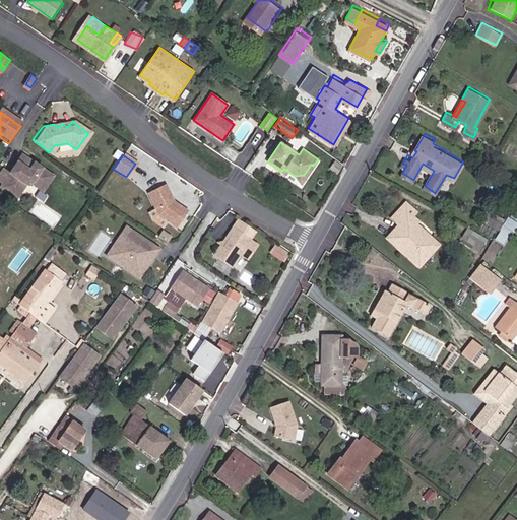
[(51,179),(20,158),(11,171),(13,172),(11,176),(9,175),(8,176),(1,186),(0,188),(0,192),(14,202),(24,188),(30,188),(41,195),(51,179)]
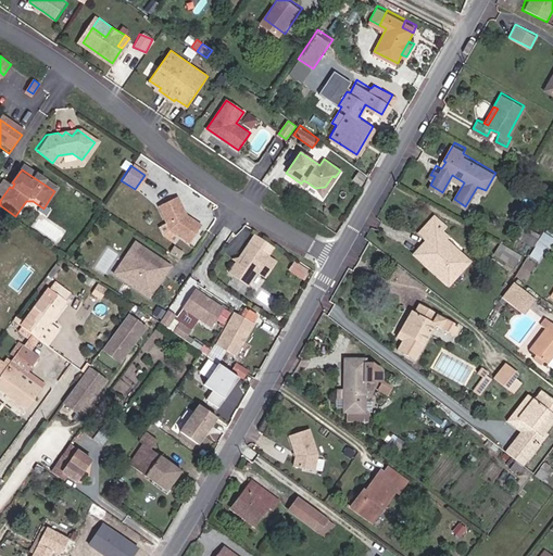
[(325,187),(315,188),(322,198),(335,177),(332,176),(325,187)]
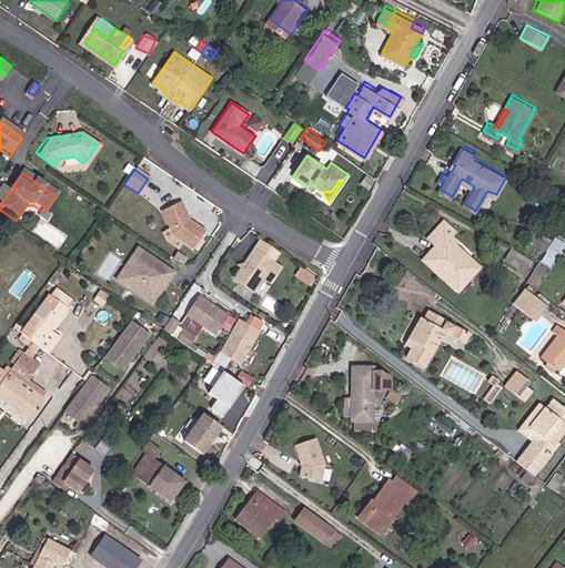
[(1,188),(0,189),(0,202),(1,203),(9,192),(1,188)]
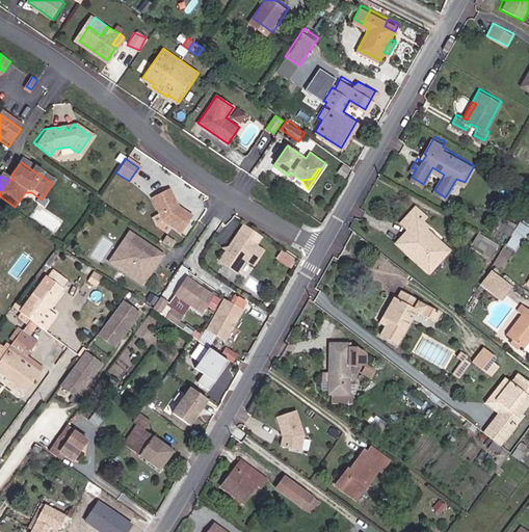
[(172,190),(154,198),(163,220),(182,233),(193,216),(179,206),(172,190)]
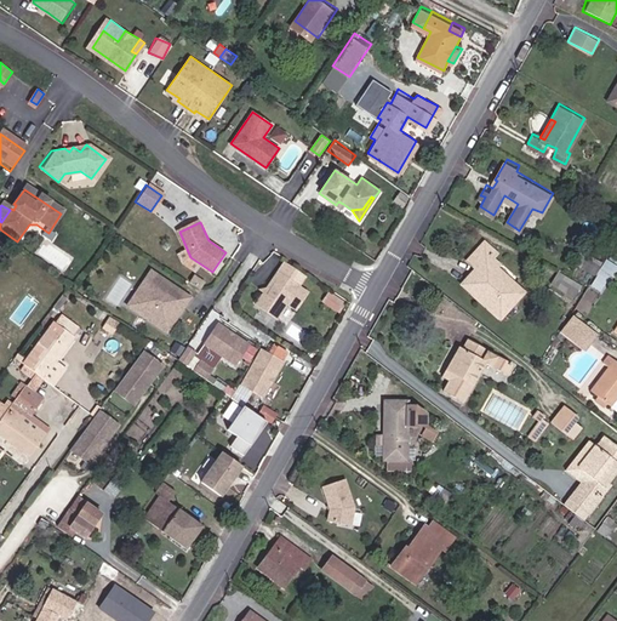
[(496,314),(519,290),(495,266),(498,261),(490,251),(495,248),(485,238),(466,257),(475,267),(461,279),(469,288),(474,283),(492,300),(486,305),(496,314)]
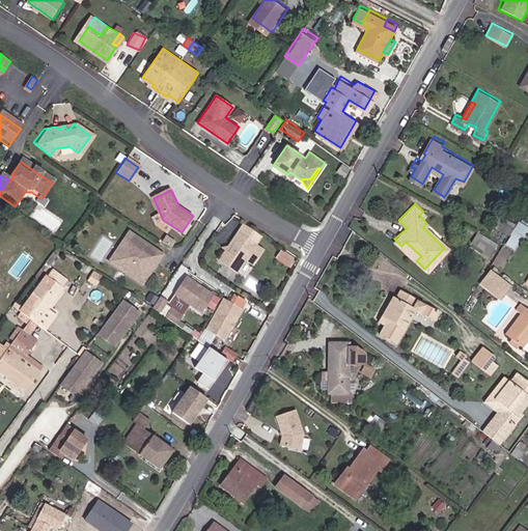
[(509,234),(513,227),(503,221),(505,216),(498,213),(492,224),(509,234)]
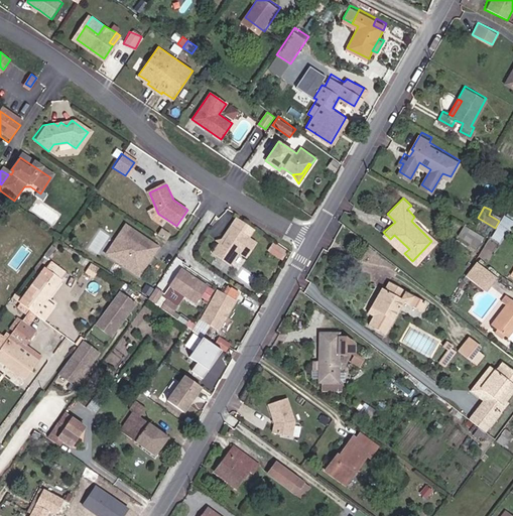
[(509,227),(512,219),(512,218),(505,213),(499,221),(509,227)]
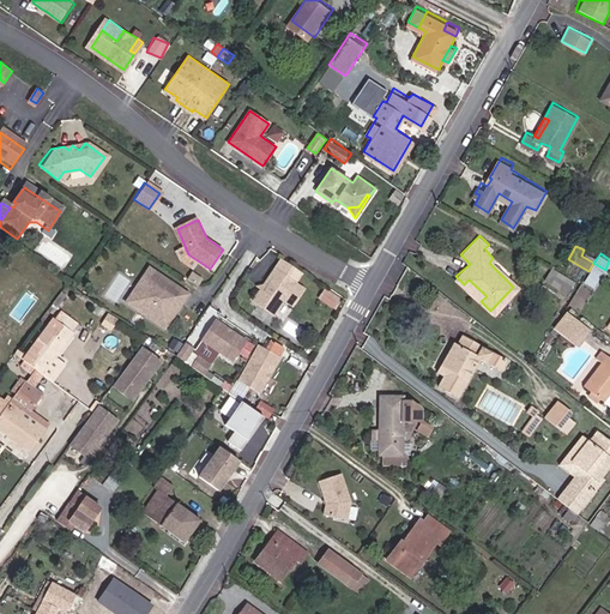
[(288,277),(294,269),(281,259),(273,269),(288,277)]
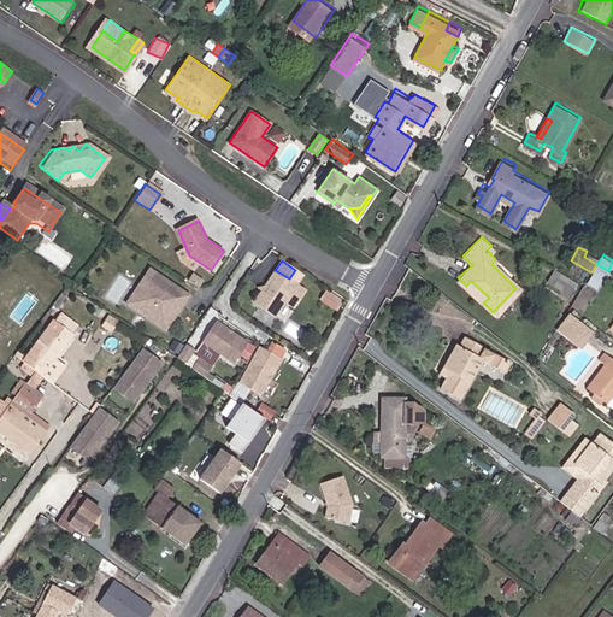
[(584,283),(596,291),(608,271),(596,264),(591,272),(584,283)]
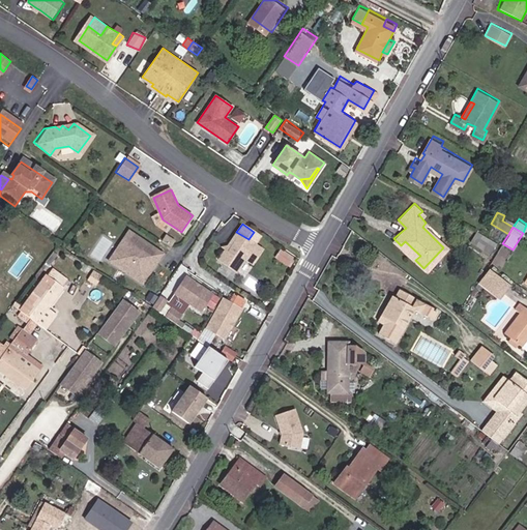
[(116,266),(137,236),(129,231),(110,261),(116,266)]
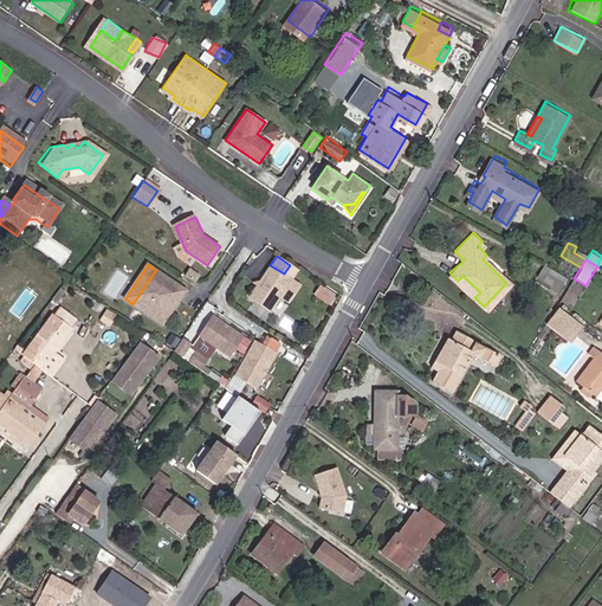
[(544,264),(536,276),(560,291),(568,278),(544,264)]
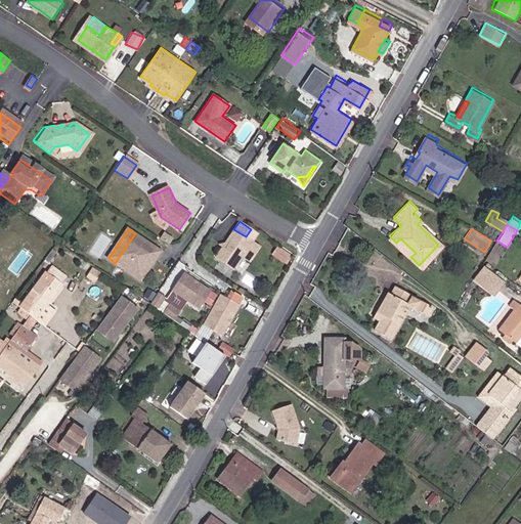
[(233,229),(215,256),(234,269),(244,257),(251,262),(261,248),(246,236),(233,229)]
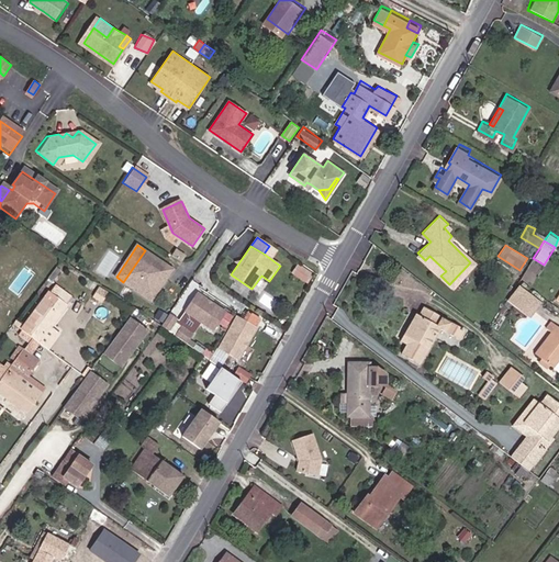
[(186,259),(190,254),(181,248),(178,254),(186,259)]
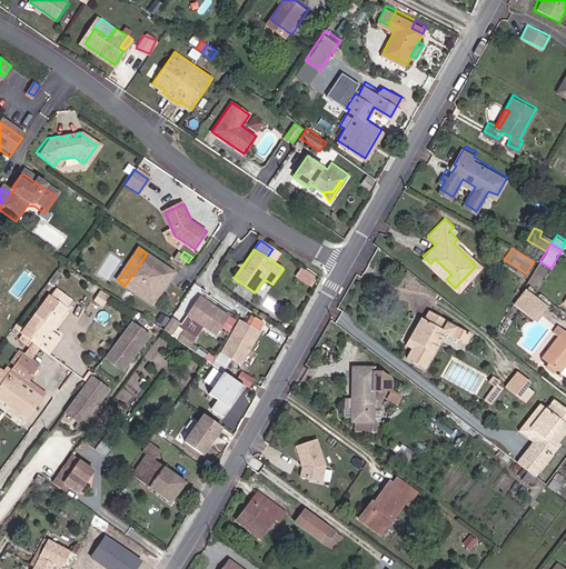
[(176,272),(147,253),(125,286),(154,305),(176,272)]
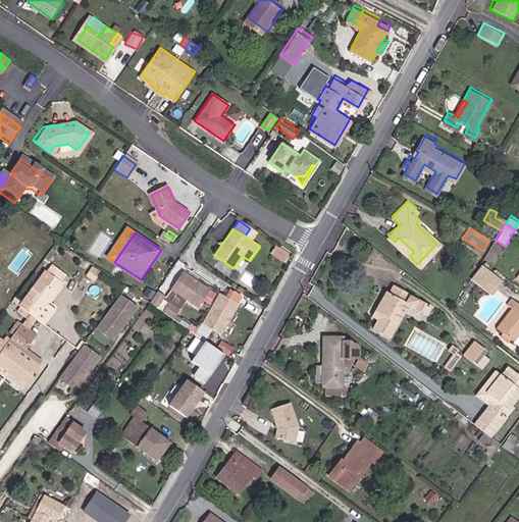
[(409,256),(414,252),(399,238),(395,242),(409,256)]
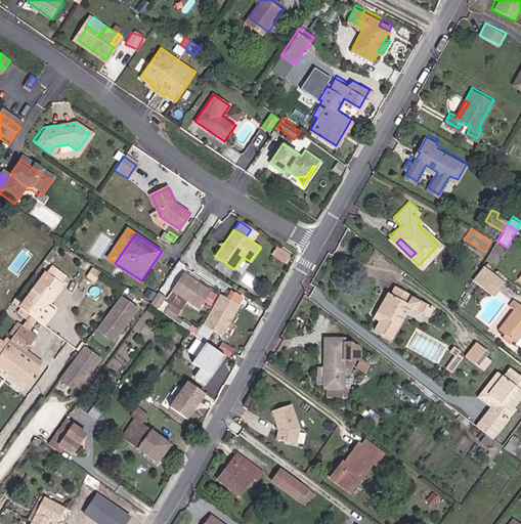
[(289,255),(278,248),(273,254),(284,261),(289,255)]
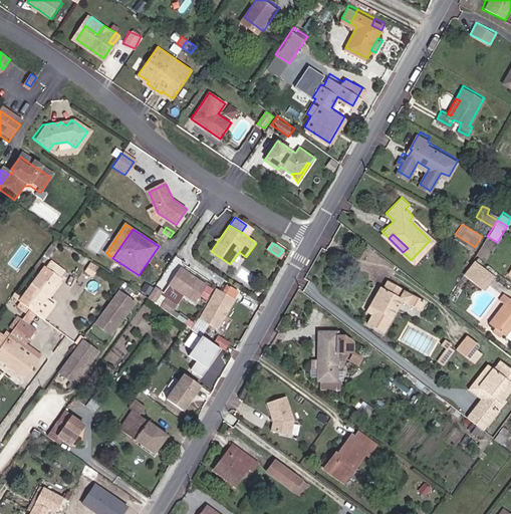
[(490,281),(495,273),(475,257),(469,266),(490,281)]
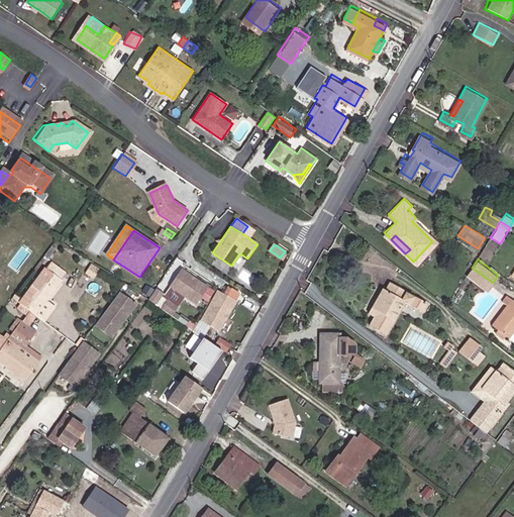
[(489,289),(493,283),(472,268),(468,275),(489,289)]
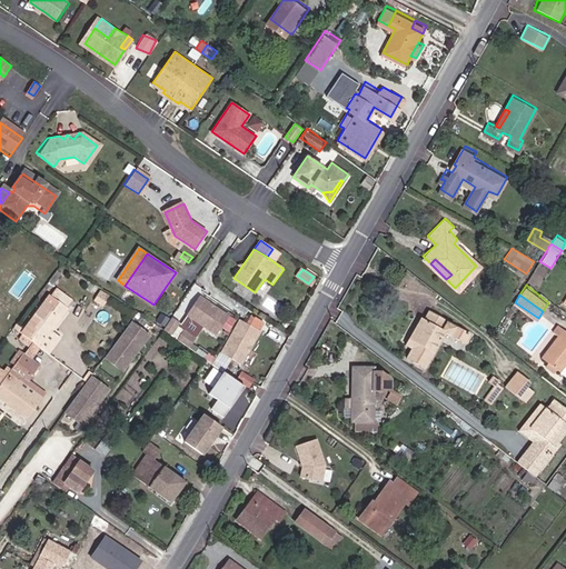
[(35,351),(39,346),(50,331),(67,309),(53,298),(20,340),(35,351)]
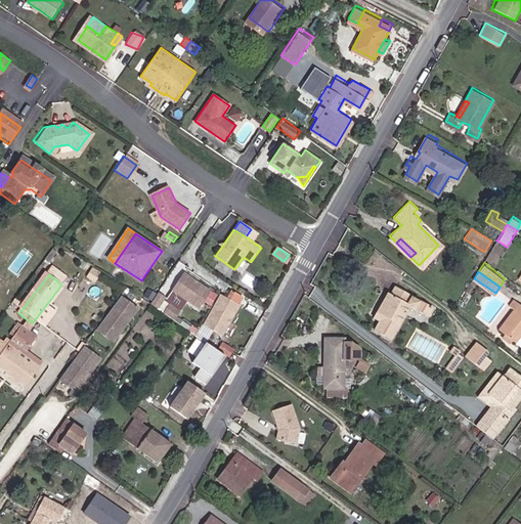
[(213,293),(185,274),(174,291),(201,309),(206,302),(213,306),(218,298),(212,293),(213,293)]
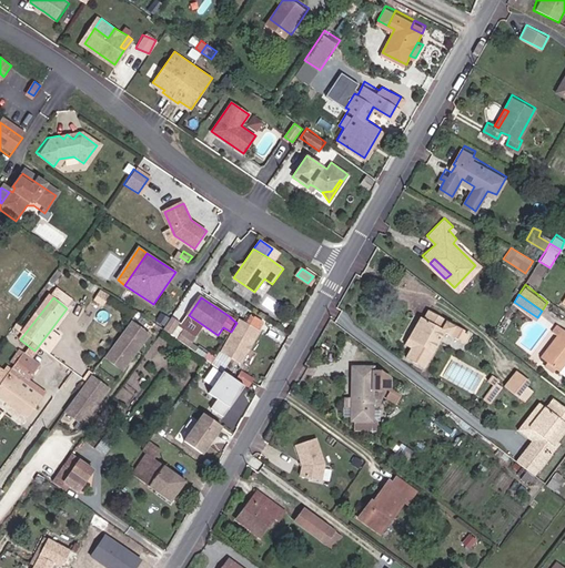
[(106,305),(113,311),(119,303),(111,298),(106,305)]
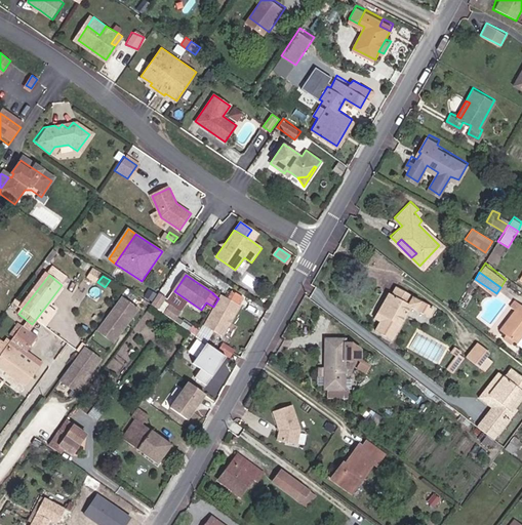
[(500,287),(506,291),(512,284),(506,279),(500,287)]
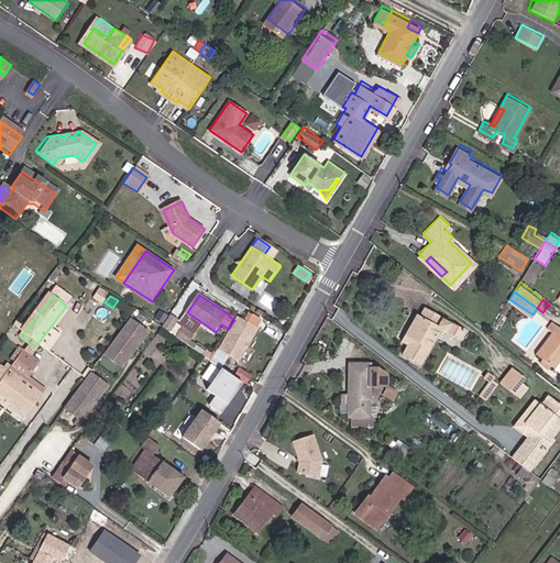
[(405,353),(424,363),(441,327),(461,335),(465,324),(441,317),(442,313),(423,305),(419,313),(415,311),(405,333),(410,335),(407,342),(409,343),(405,353)]
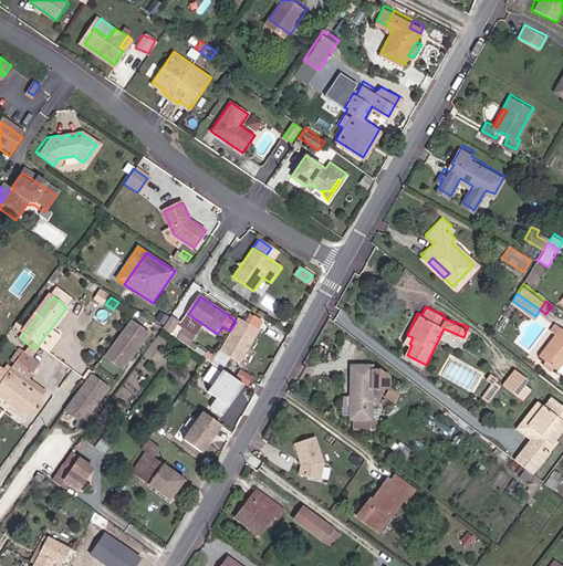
[(535,316),(541,321),(545,314),(540,310),(535,316)]
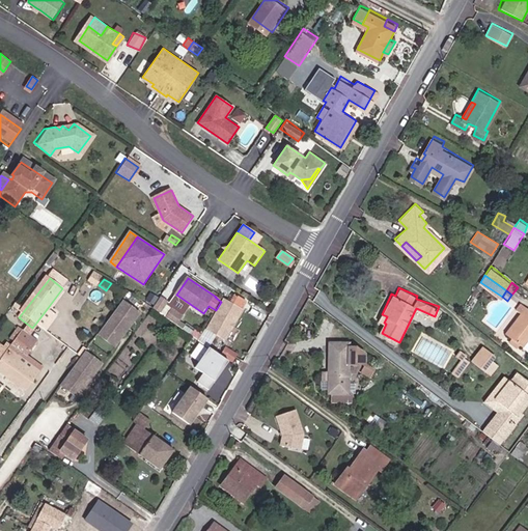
[(155,291),(148,300),(156,305),(161,297),(155,291)]
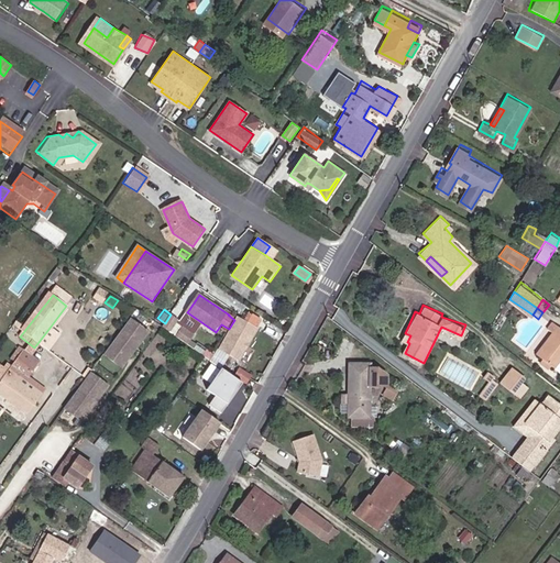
[(165,327),(173,331),(182,318),(174,312),(165,327)]
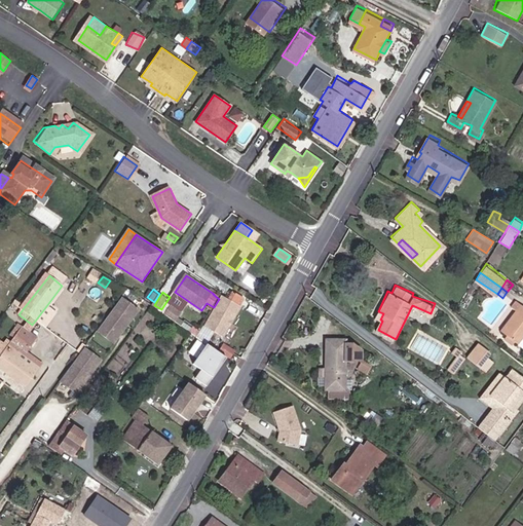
[(114,342),(139,307),(121,295),(97,330),(114,342)]
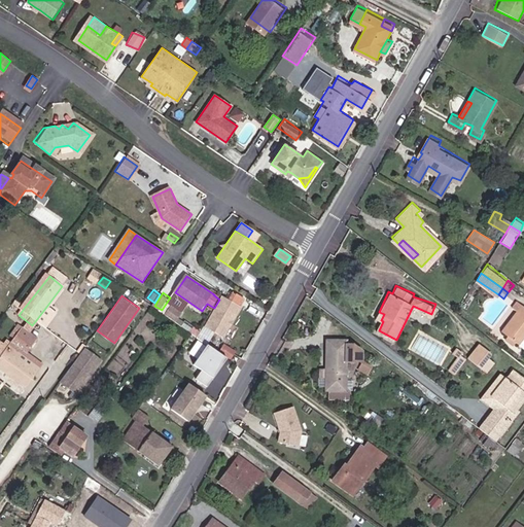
[(243,307),(225,296),(208,327),(226,338),(243,307)]
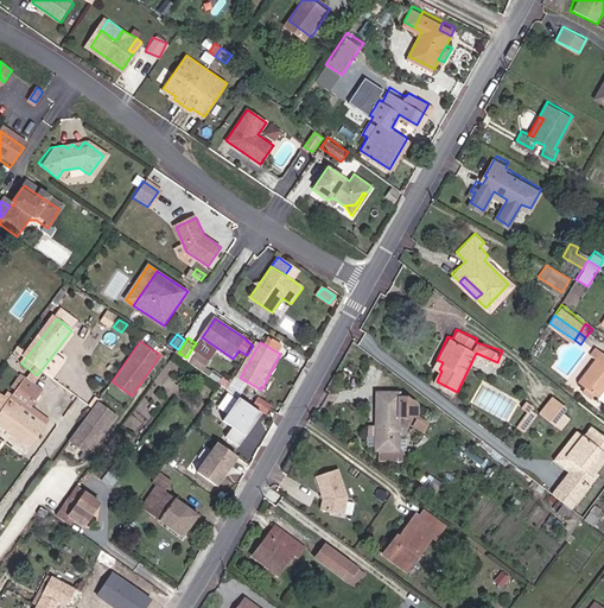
[(580,382),(592,391),(603,373),(603,353),(580,382)]
